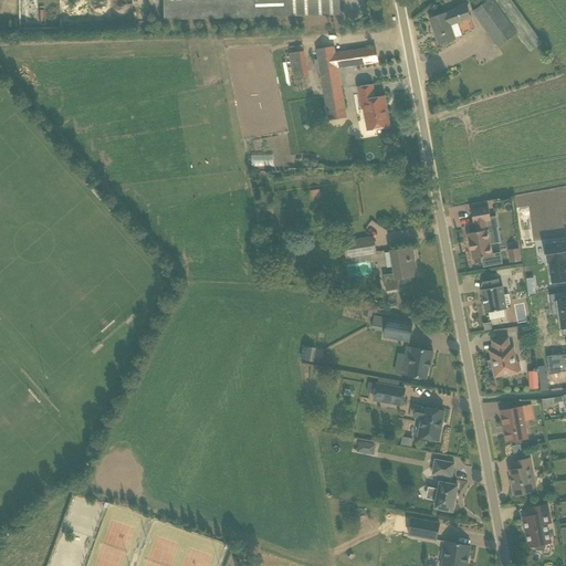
[(285,0),(286,17),(341,14),(339,0),(285,0)]
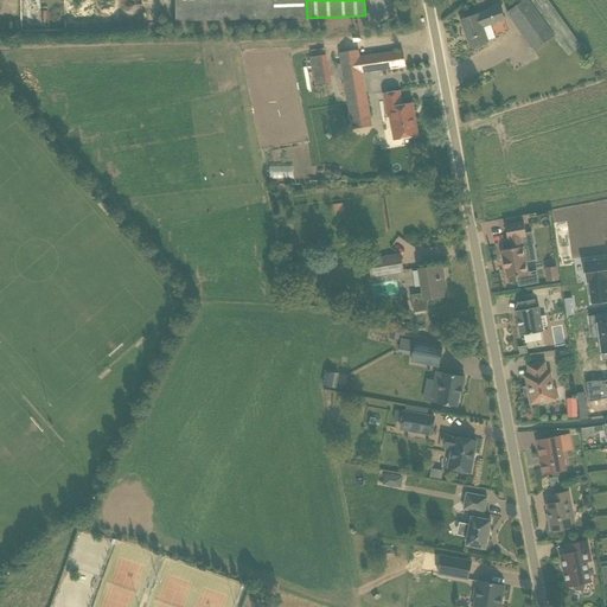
[(524,0),(508,13),(535,51),(555,36),(529,0),(524,0)]
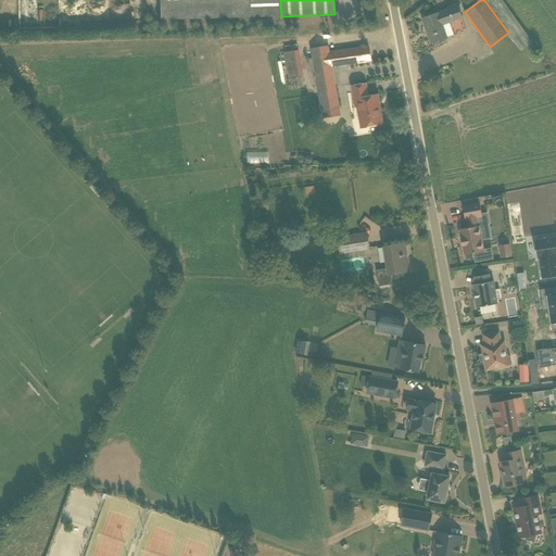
[(438,13),(422,19),(431,43),(447,38),(442,25),(463,17),(457,4),(449,8),(449,10),(438,13)]
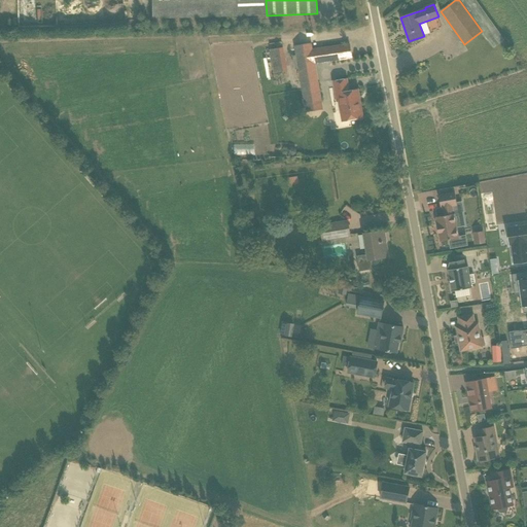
[(294,46),(306,112),(323,110),(315,64),(352,59),(350,44),(313,49),(312,43),(294,46)]
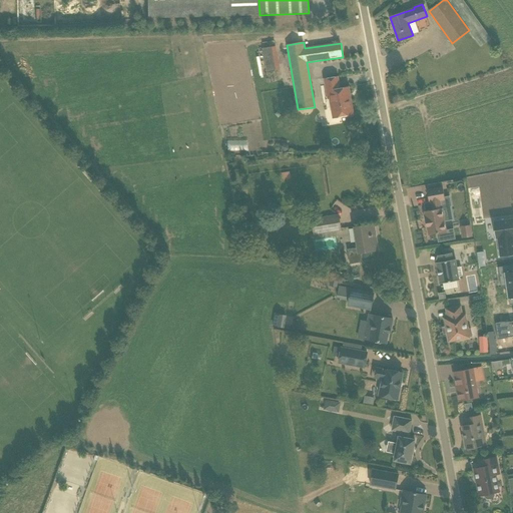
[(268,72),(280,70),(275,46),(264,48),(268,72)]
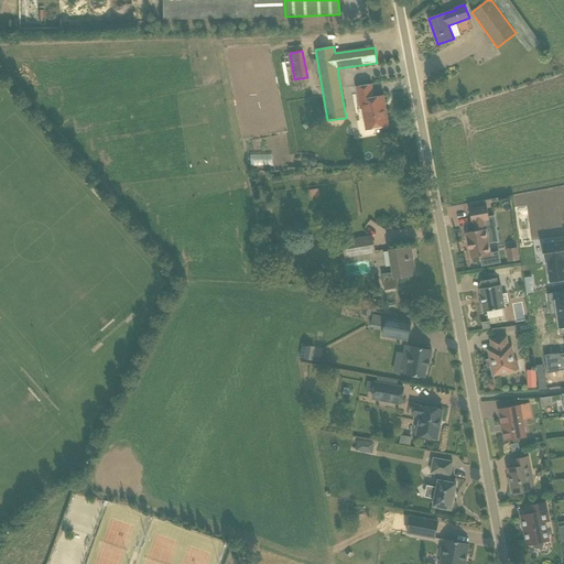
[(367,130),(388,127),(382,96),(373,98),(371,85),(357,87),(360,109),(364,108),(367,130)]
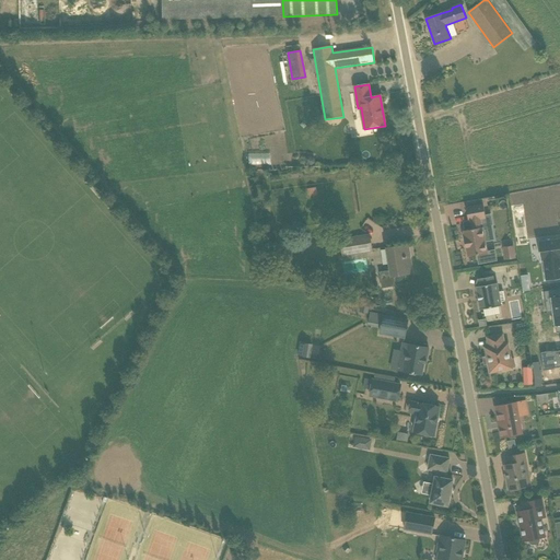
[(483,205),(466,208),(468,221),(470,220),(473,229),(464,231),(465,241),(464,241),(465,247),(466,246),(468,256),(487,253),(482,228),(481,228),(479,219),(486,218),(483,205)]
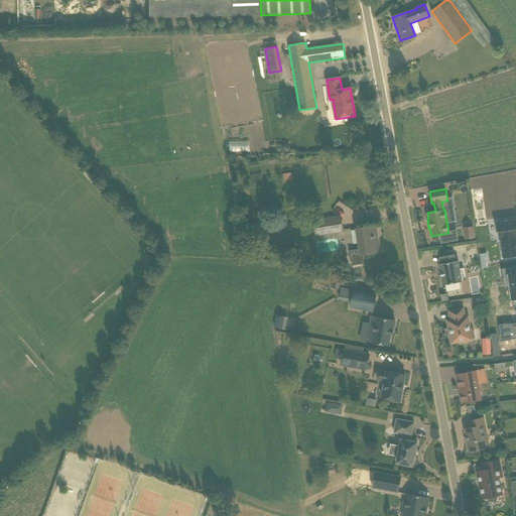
[(315,235),(343,231),(341,217),(313,222),(315,235)]
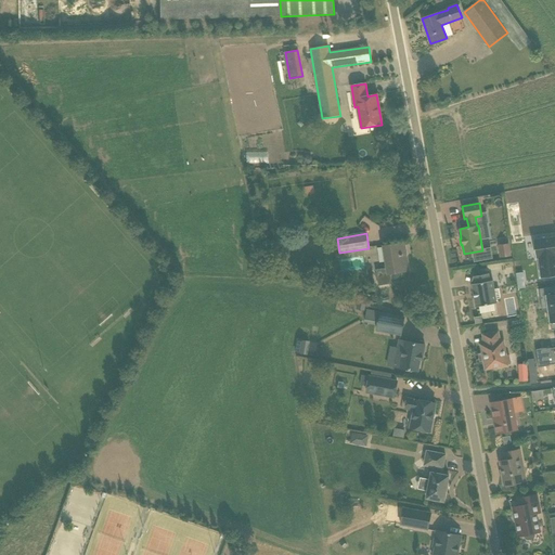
[(554,236),(533,240),(537,259),(539,258),(541,279),(554,275),(554,236)]
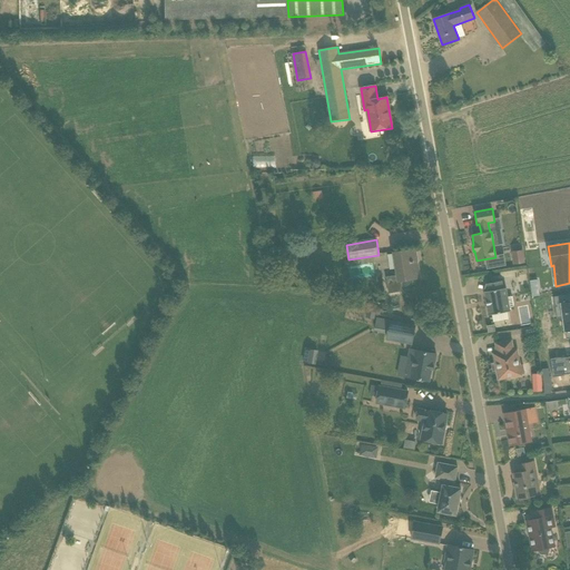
[(416,262),(415,249),(394,253),(397,275),(386,277),(389,294),(403,292),(401,282),(416,278),(414,262),(416,262)]
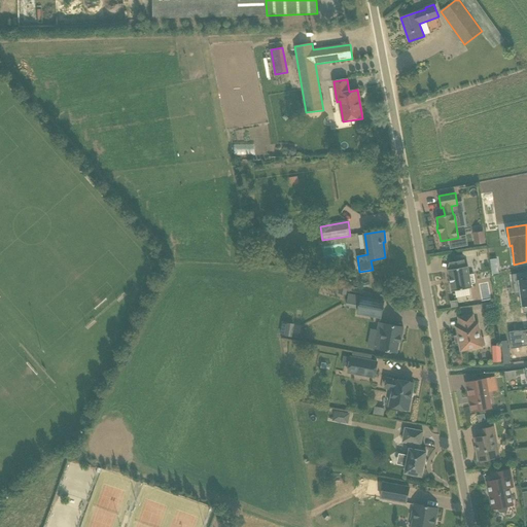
[(476,244),(485,243),(483,234),(473,235),(476,244)]
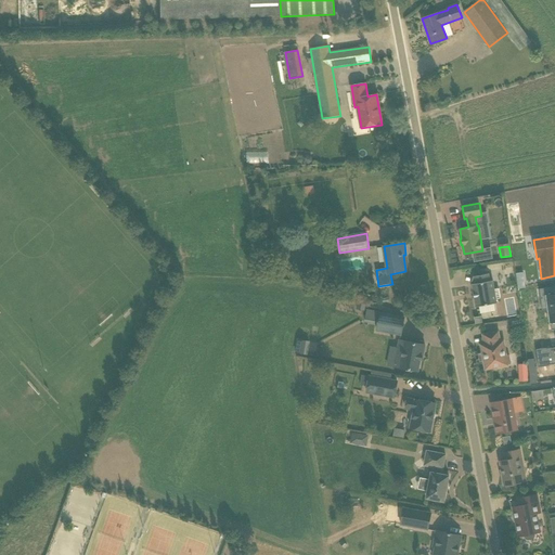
[(311,268),(306,270),(309,280),(315,278),(321,275),(317,266),(311,268)]
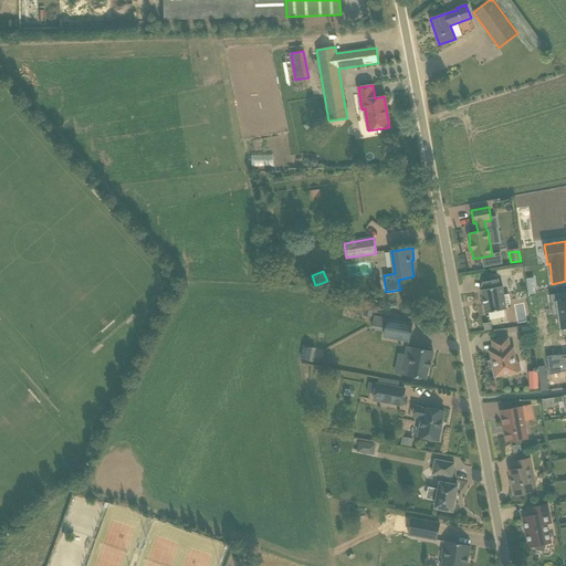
[(500,286),(499,279),(483,282),(484,290),(481,290),(485,311),(485,313),(506,310),(506,305),(511,304),(509,294),(504,295),(503,286),(500,286)]
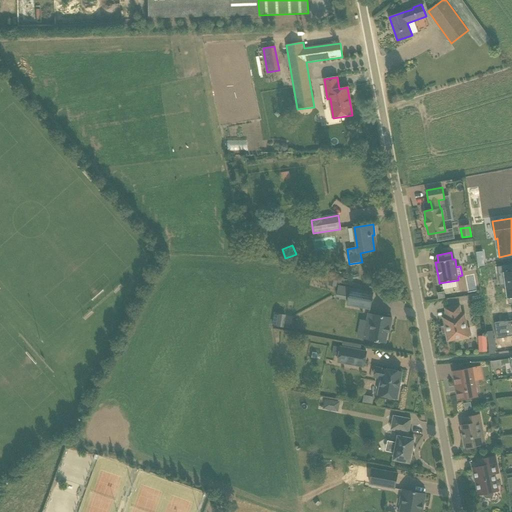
[(347,305),(370,309),(373,293),(350,289),(347,305)]
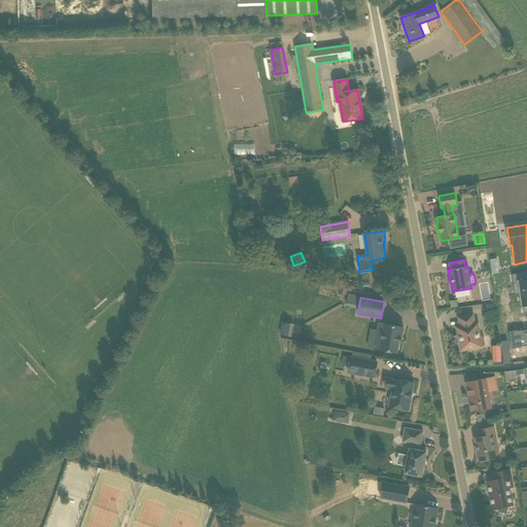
[(481,338),(479,323),(475,324),(473,315),(458,318),(460,326),(456,327),(461,351),(483,347),(482,346),(484,346),(483,337),(481,338)]
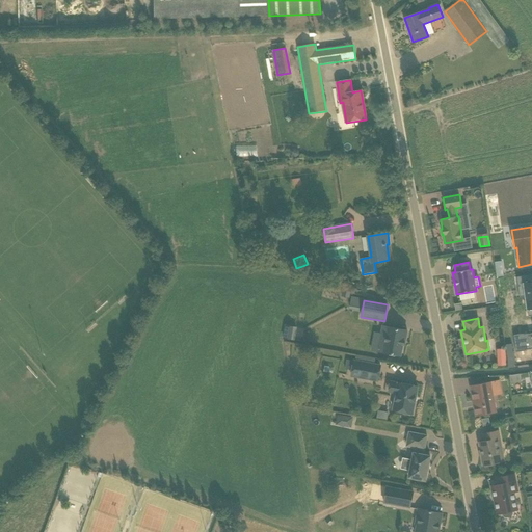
[(404,345),(405,341),(407,330),(388,326),(388,327),(382,327),(381,334),(386,335),(382,352),(388,353),(390,355),(395,356),(397,355),(401,355),(403,345),(404,345)]
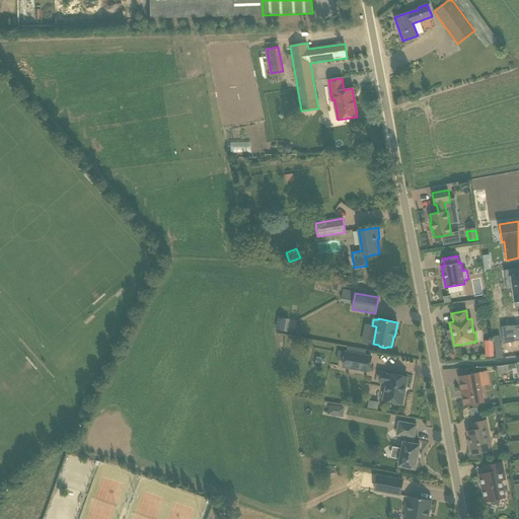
[(518,332),(518,324),(511,326),(511,325),(501,326),(502,334),(502,335),(518,332)]
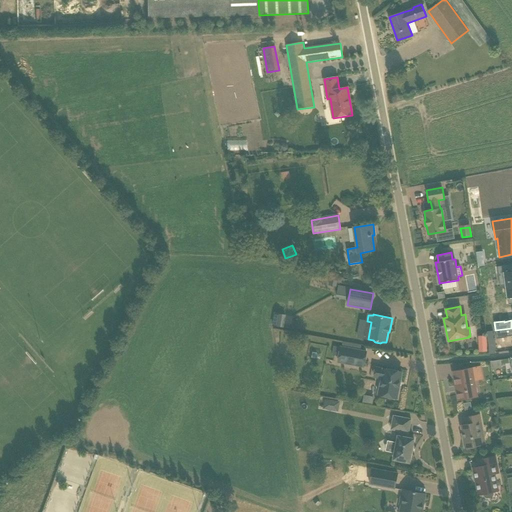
[(494,322),(485,323),(486,331),(495,329),(494,322)]
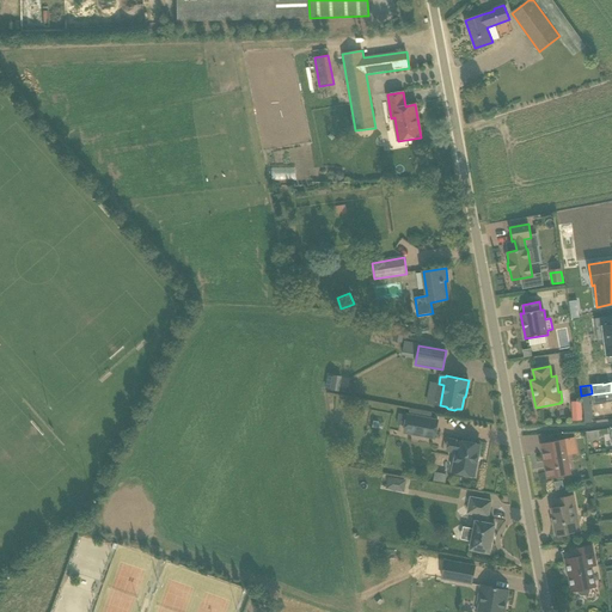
[(611,392),(592,395),(594,405),(606,403),(605,402),(611,401),(611,392)]
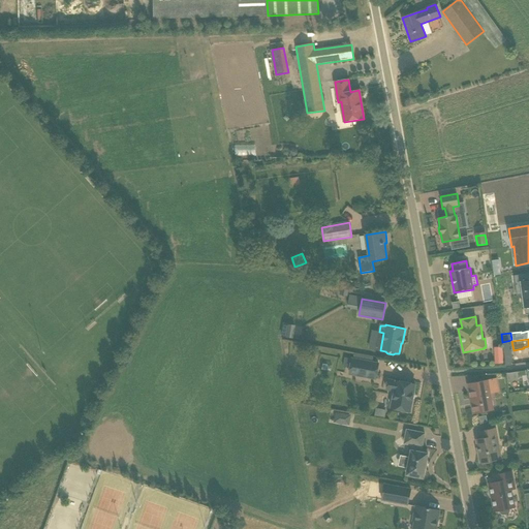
[(505,363),(504,346),(496,346),(497,364),(505,363)]
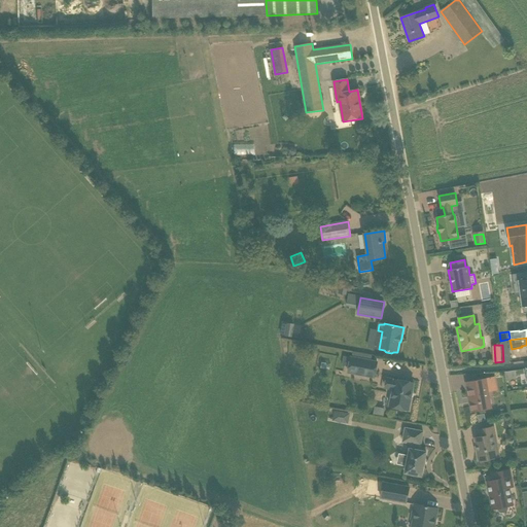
[(348,373),(375,378),(377,362),(351,357),(348,373)]
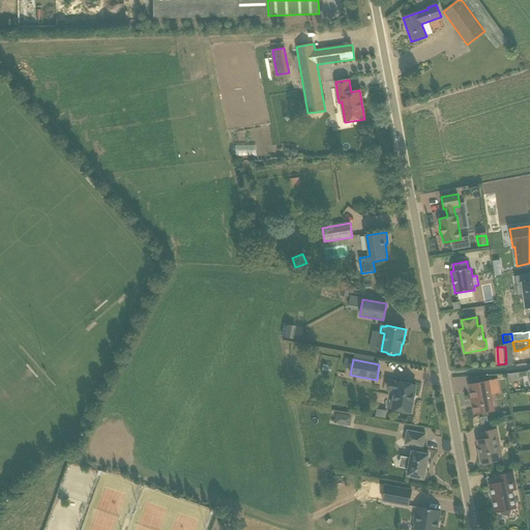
[(469,384),(472,400),(471,401),(472,401),(473,404),(472,405),(473,405),(475,414),(494,411),(489,380),(469,384)]
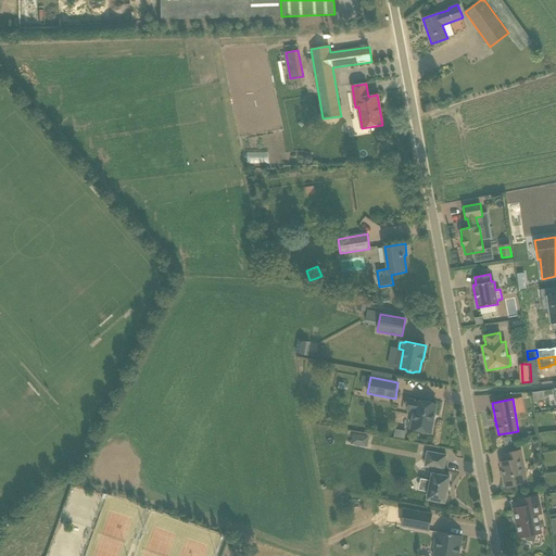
[(417,401),(408,400),(406,408),(415,411),(412,429),(431,432),(437,404),(417,401)]
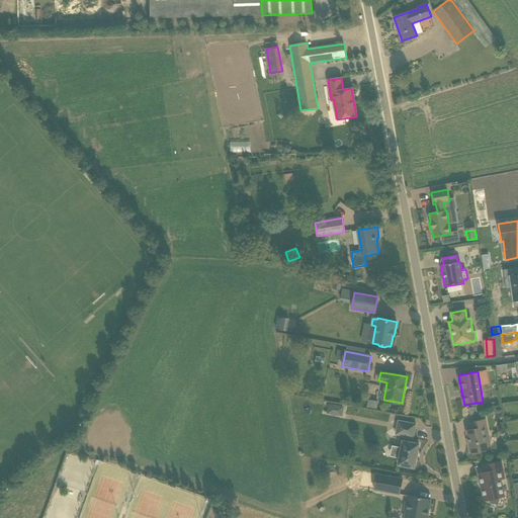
[(374,408),(375,402),(367,400),(366,406),(374,408)]
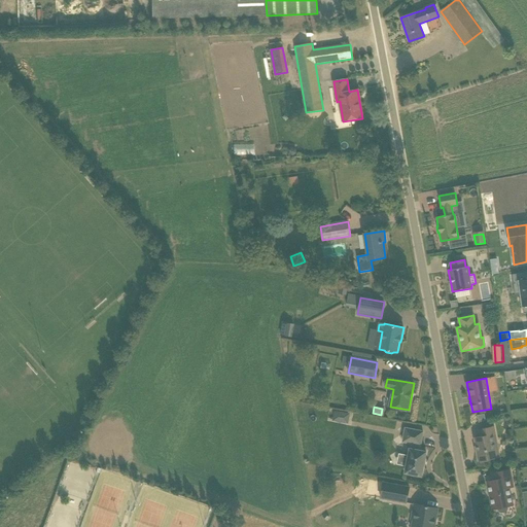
[(334,410),(330,420),(346,423),(349,413),(334,410)]
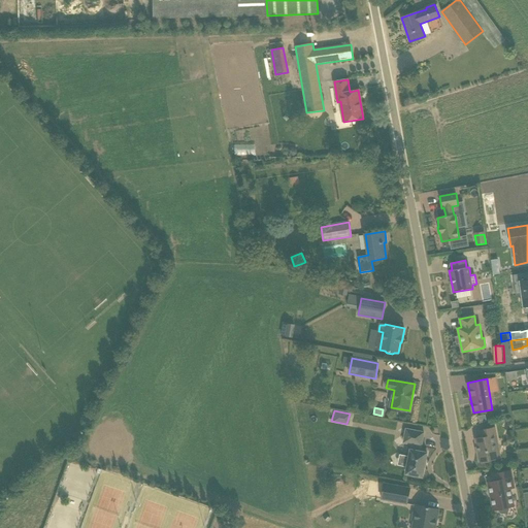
[(489,460),(499,458),(500,458),(495,428),(479,430),(481,437),(475,438),(479,453),(476,453),(477,461),(480,461),(480,462),(481,462),(481,463),(489,462),(489,460)]
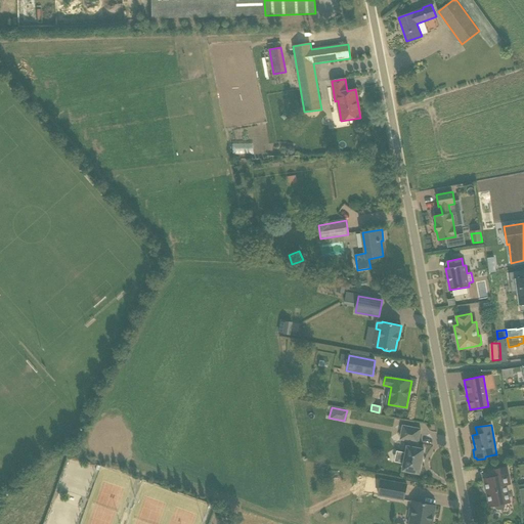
[(401,453),(400,462),(404,463),(402,470),(419,473),(424,449),(417,447),(418,442),(421,429),(403,426),(400,439),(409,441),(407,446),(406,453),(401,453)]
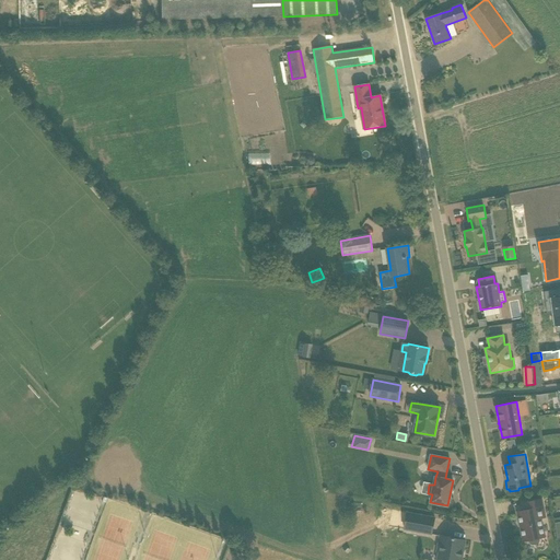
[(541,500),(524,503),(526,511),(517,512),(521,524),(520,524),(521,529),(522,529),(524,541),(529,540),(529,543),(531,544),(533,545),(537,544),(539,543),(540,540),(539,538),(545,537),(541,518),(545,517),(541,500)]
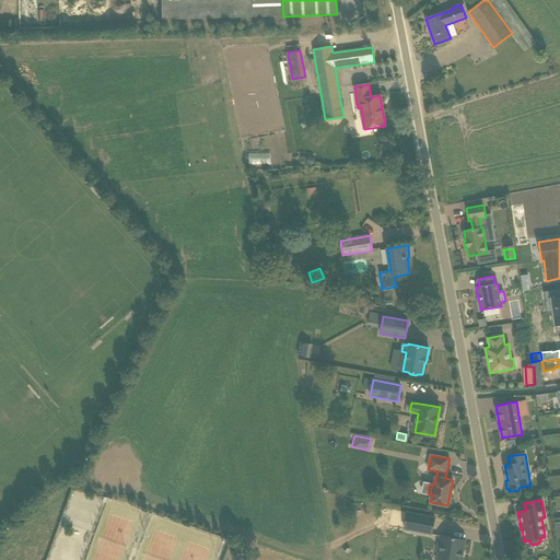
[(435,518),(407,513),(404,528),(432,534),(435,518)]
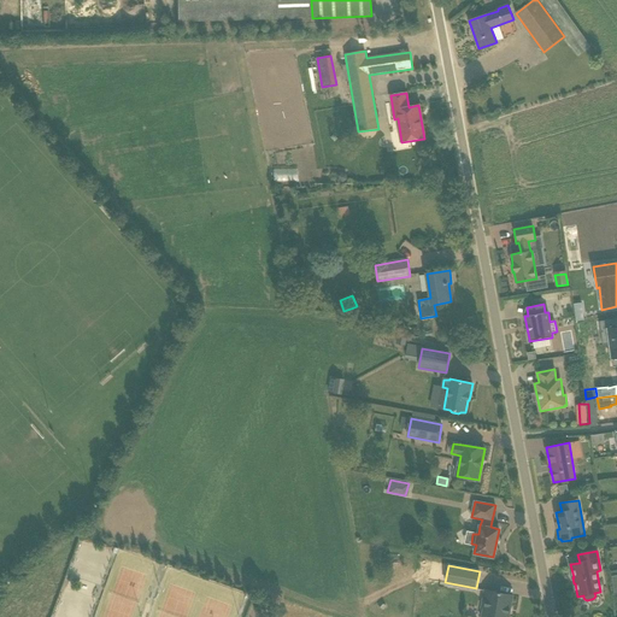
[(487,592),(486,599),(485,598),(482,607),(485,607),(482,616),(507,616),(512,595),(486,591),(487,592)]
